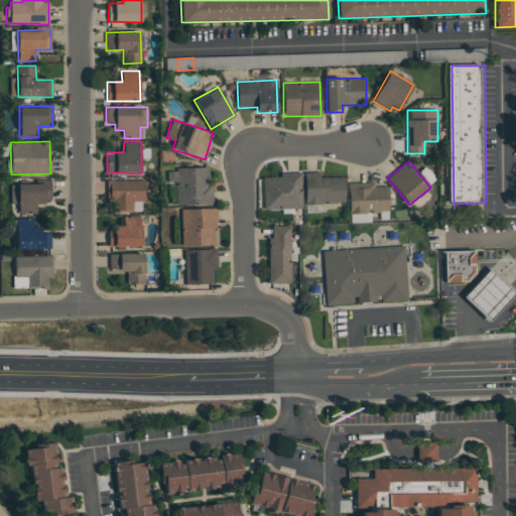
[(177,205),(214,204),(213,186),(209,186),(208,167),(176,167),(177,205)]
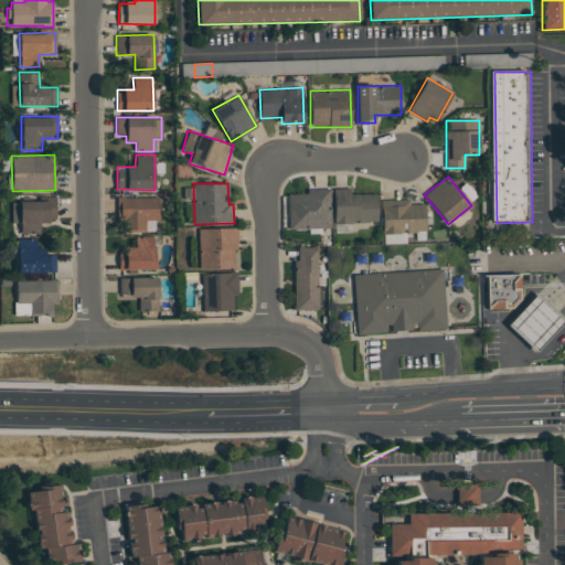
[(330,189),(306,190),(306,193),(288,194),(289,228),(331,227),(330,189)]
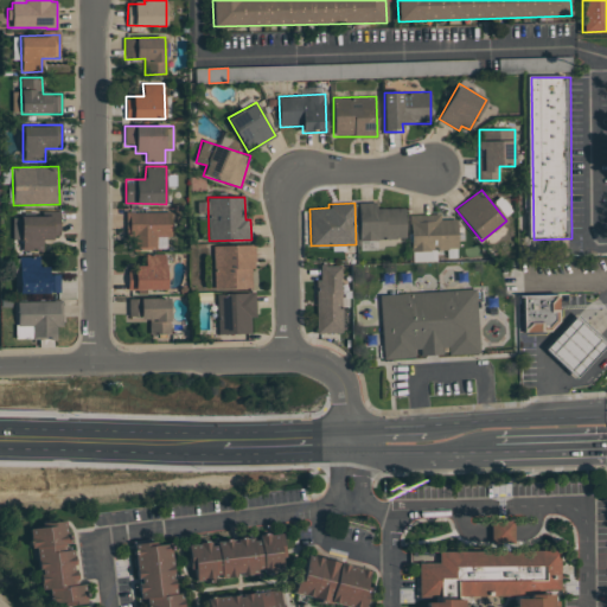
[(376,209),(376,203),(358,203),(359,240),(406,240),(406,209),(376,209)]
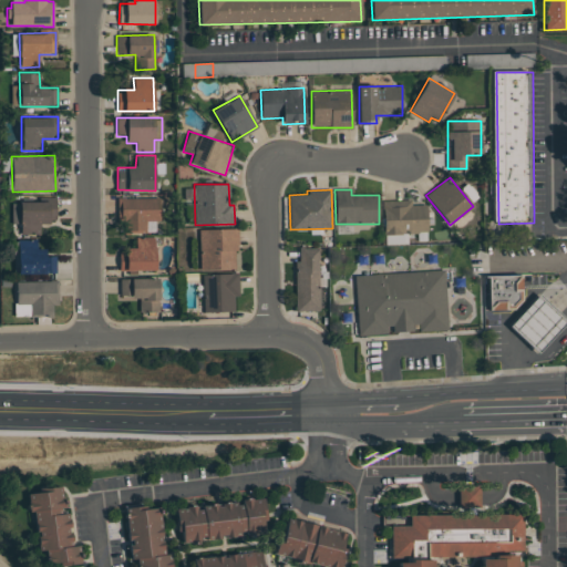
[(160,222),(161,198),(122,198),(122,233),(155,233),(156,222),(160,222)]
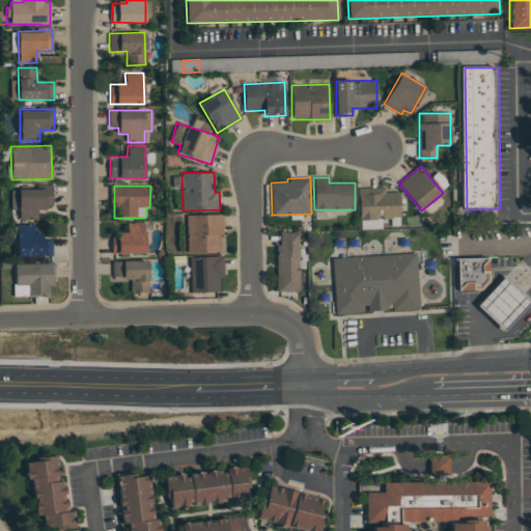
[(385,187),(358,188),(359,219),(400,218),(399,192),(385,192),(385,187)]
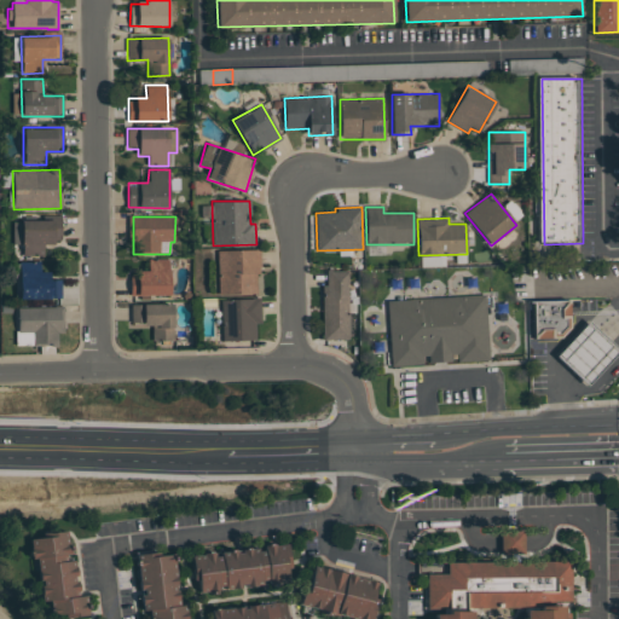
[(59,219),(13,219),(13,244),(22,244),(22,256),(44,256),(44,244),(59,244),(59,219)]
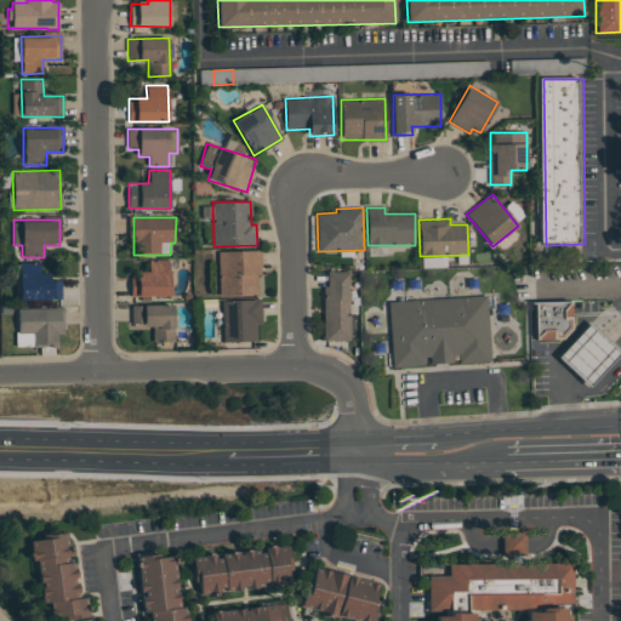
[(220,296),(260,295),(258,250),(218,251),(220,296)]
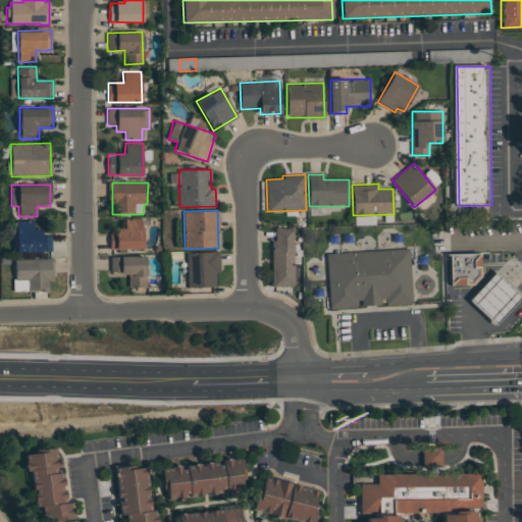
[(109,229),(109,249),(143,249),(143,218),(124,218),(125,229),(109,229)]
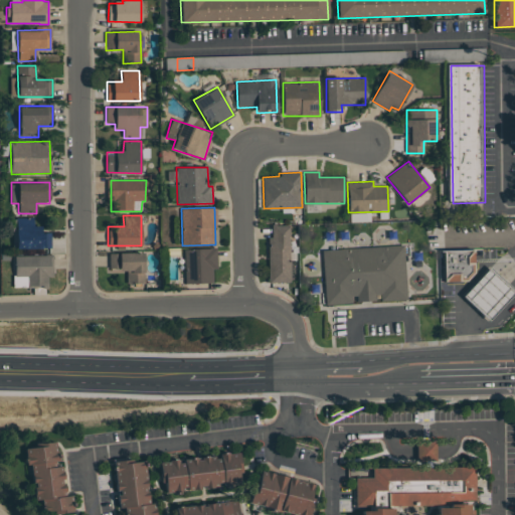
[(15,248),(50,248),(50,232),(41,232),(41,226),(33,225),(33,218),(16,217),(15,248)]
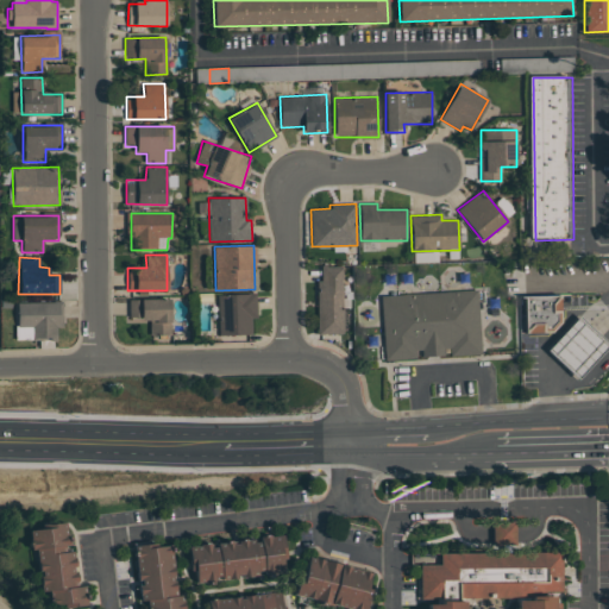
[(344,333),(343,265),(318,267),(319,333),(344,333)]
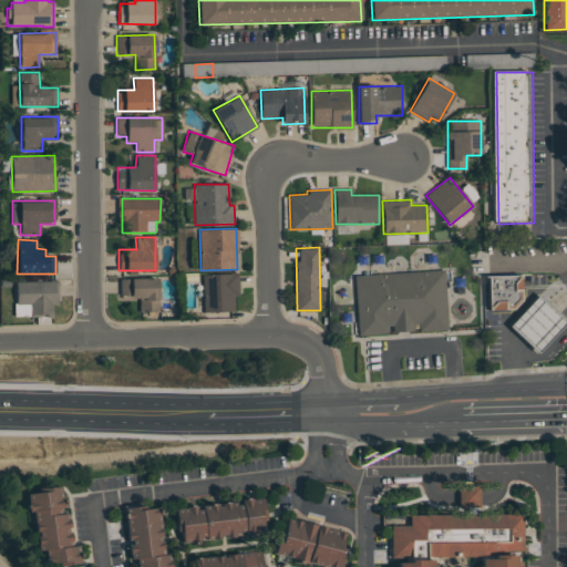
[(354,275),(358,336),(390,333),(390,331),(416,331),(447,330),(445,270),(354,275)]
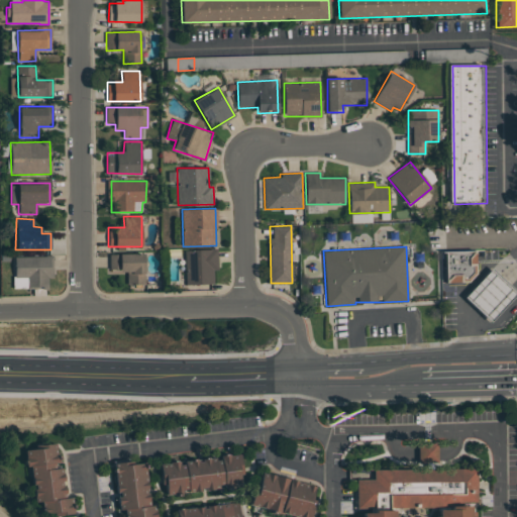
[(186,285),(213,284),(213,271),(218,271),(217,249),(185,250),(186,285)]
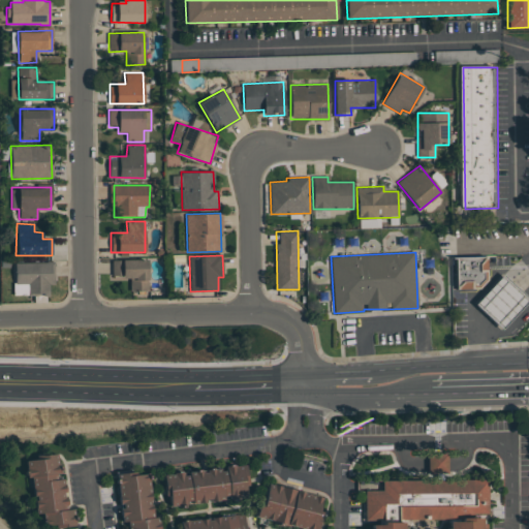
[(455,257),(486,256),(487,280),(478,288),(456,289),(455,257)]
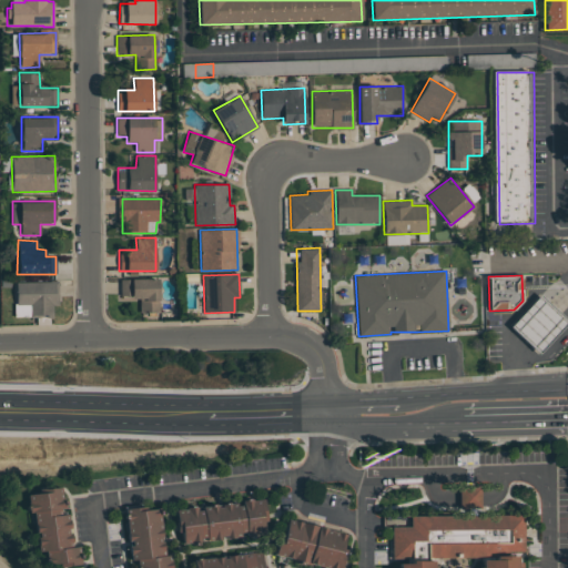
[(140,313),(159,313),(159,279),(120,279),(120,300),(139,300),(140,313)]
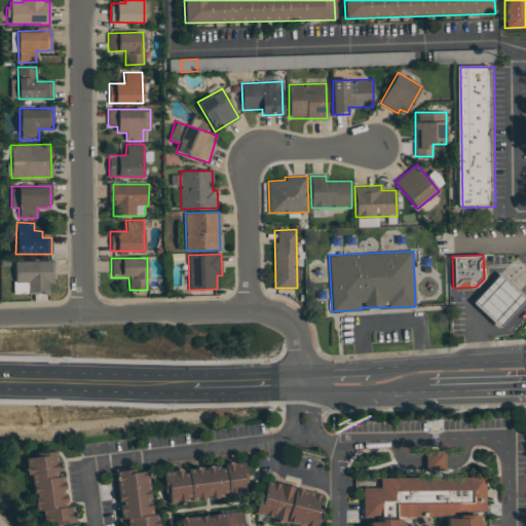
[(54,261),(14,261),(14,293),(49,293),(49,283),(54,283),(54,261)]
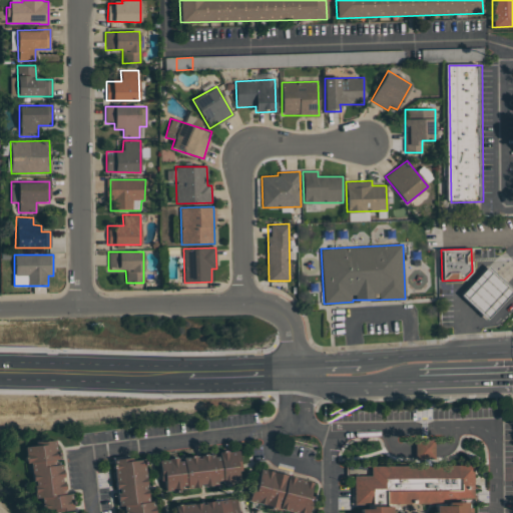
[(462,295),(488,268),(512,291),(512,293),(488,320),(462,295)]
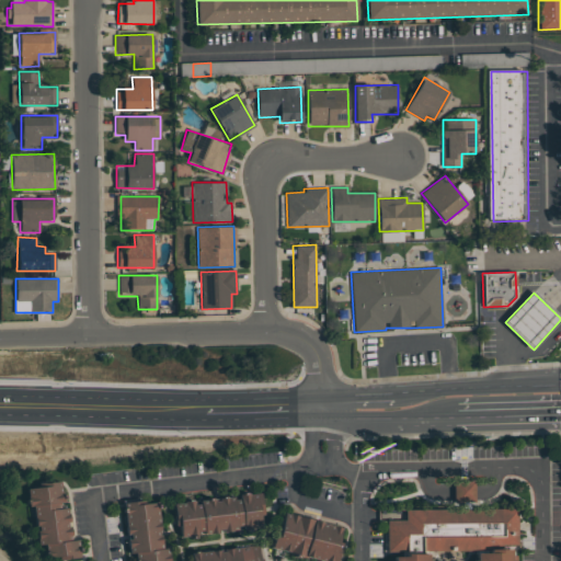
[(453,481),(454,503),(474,502),(474,480),(453,481)]
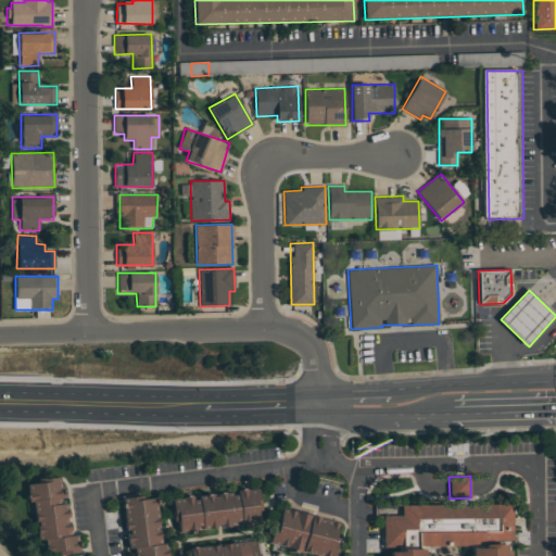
[(27,482),(30,503),(33,502),(39,540),(45,539),(47,555),(78,551),(76,534),(71,535),(61,477),(27,482)]
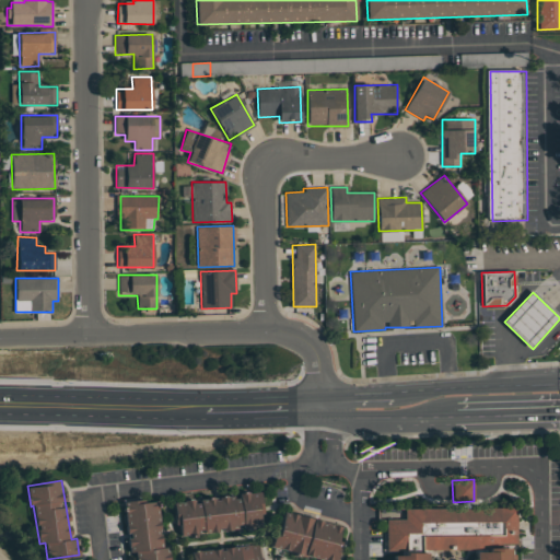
[(181,538),(260,523),(259,516),(264,515),(258,490),(196,502),(195,499),(173,503),(181,538)]
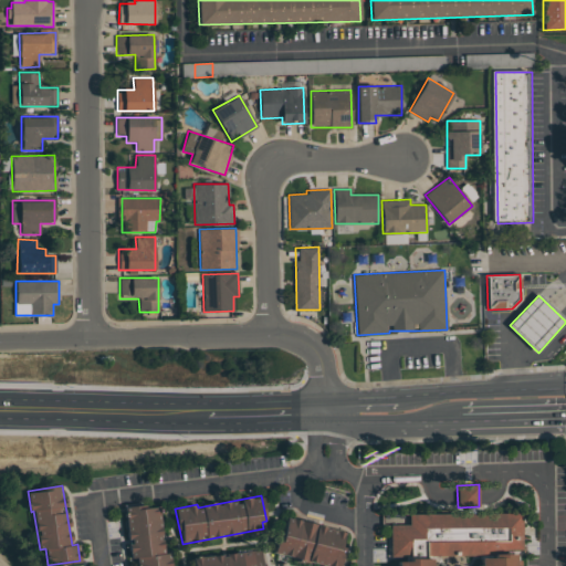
[(125,509),(130,561),(137,559),(137,565),(174,565),(173,553),(164,554),(158,505),(125,509)]
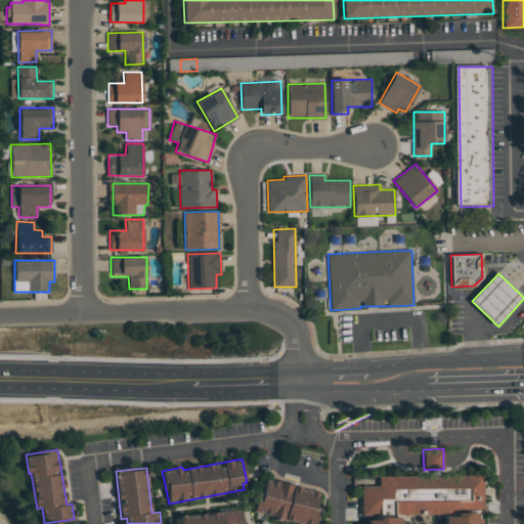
[(483,515),(483,520),(487,520),(487,523),(373,523),(373,521),(379,521),(379,518),(365,518),(365,487),(383,486),(383,477),(488,475),(489,510),(483,510),(483,515)]
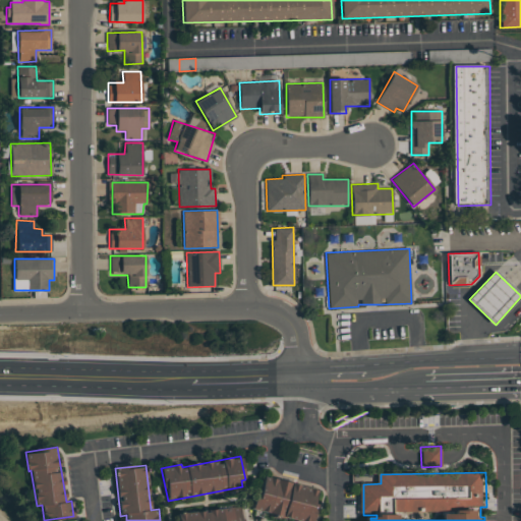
[(311,520),(320,489),(265,476),(258,500),(254,499),(252,510),(300,520),(311,520)]
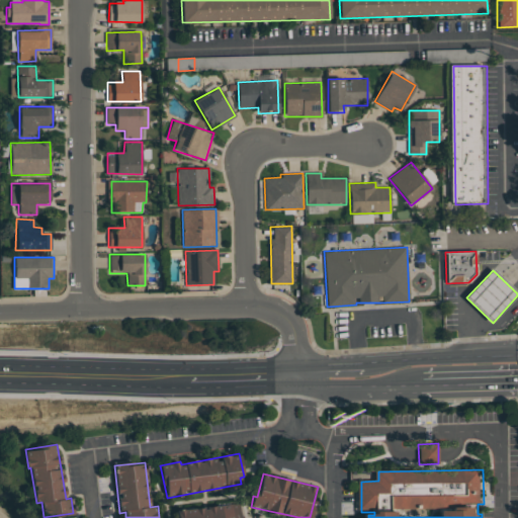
[(176,517),(239,517),(238,504),(175,510),(176,517)]
